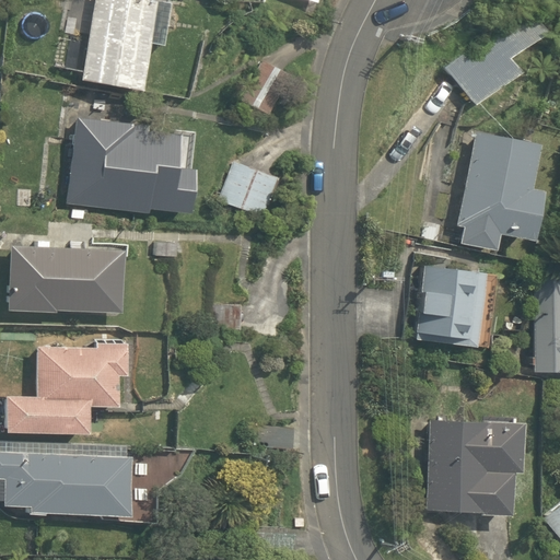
[(154,0),(90,0),(82,83),(146,90),(154,0)]
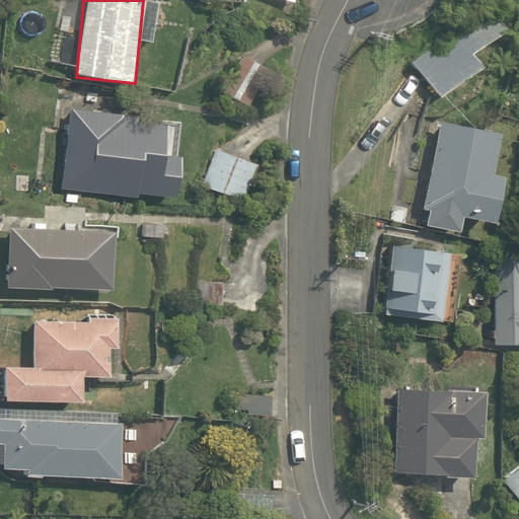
[(410,60),(433,95),(475,66),(467,53),(500,29),(488,13),(453,38),(450,33),(410,60)]
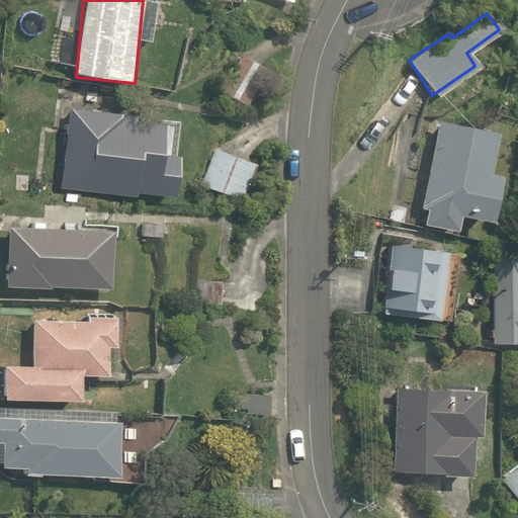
[(268,71),(243,57),(223,94),(248,107),(268,71)]
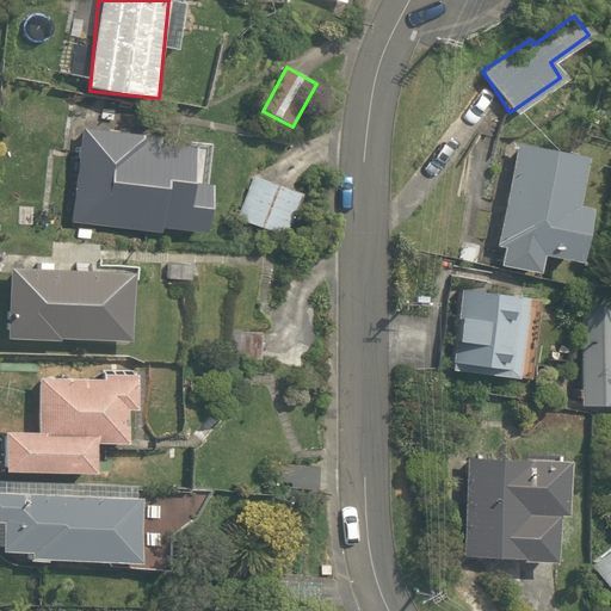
[(143,197),(149,136),(74,129),(65,223),(161,234),(165,199),(143,197)]
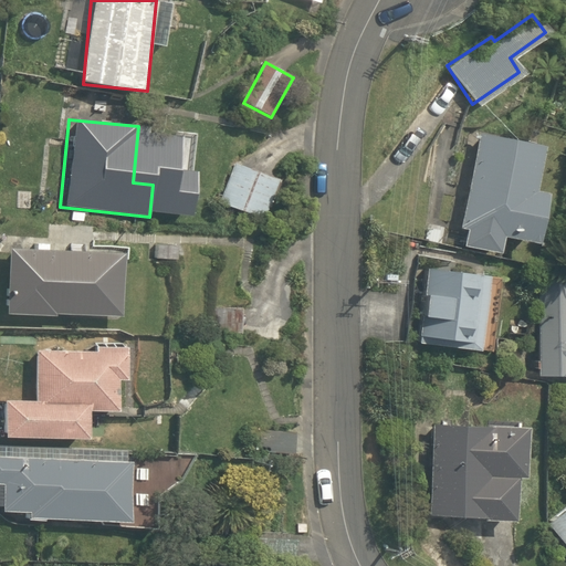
[(474,133),(456,226),(462,228),(459,244),(492,250),(494,233),(526,238),(536,189),(525,187),(534,143),(474,133)]
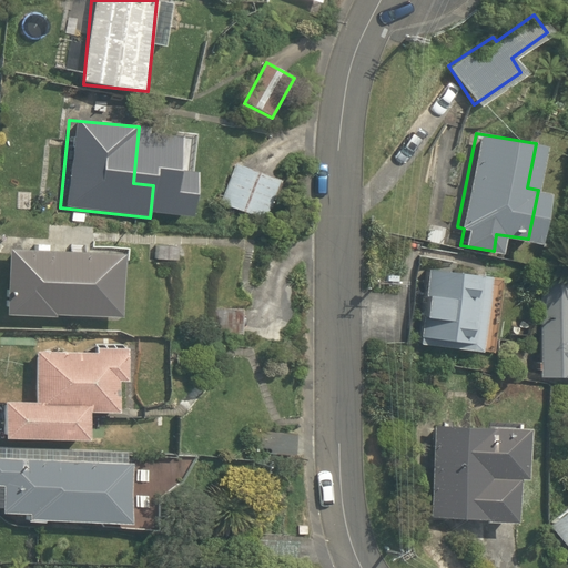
[(282,182),(235,164),(220,205),(265,222),(282,182)]
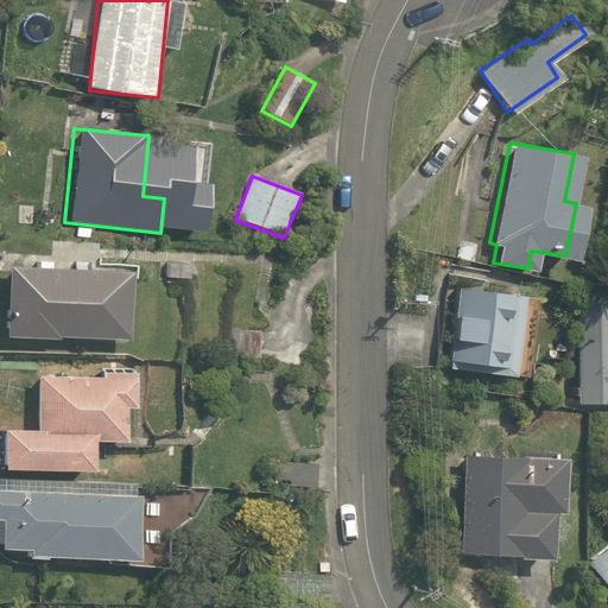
[(134,272),(6,266),(2,341),(131,347),(134,272)]
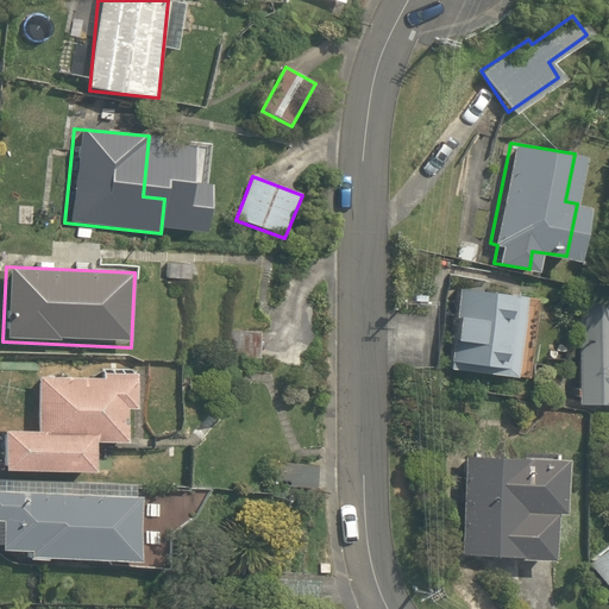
[(446,368),(509,375),(518,295),(457,288),(446,368)]
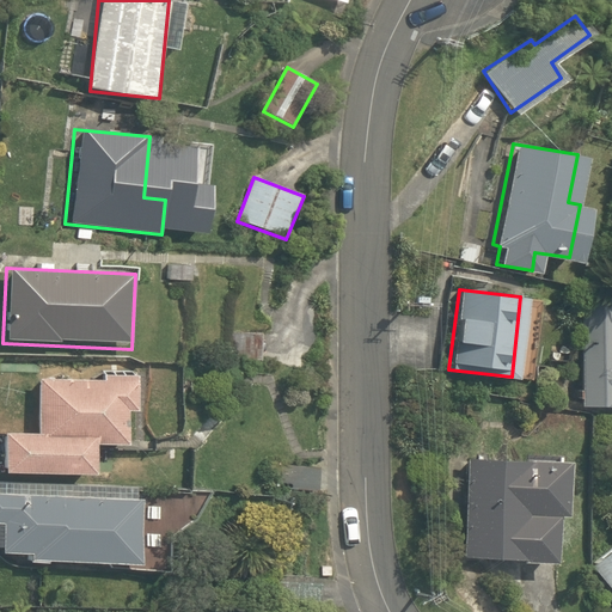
[(611,298),(577,299),(577,404),(610,405),(611,412),(611,298)]
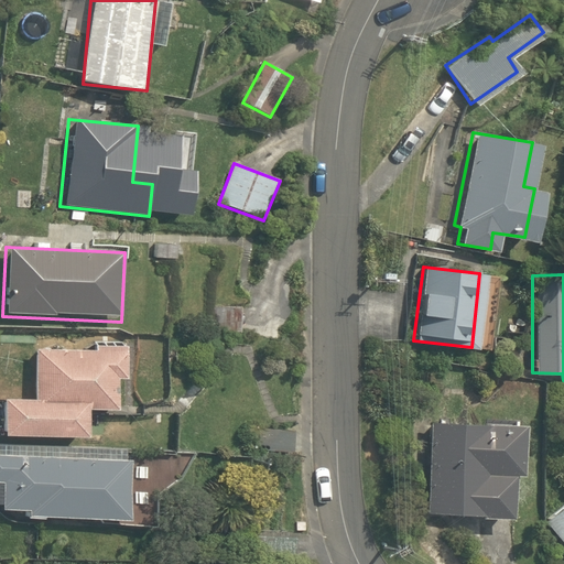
[(507,331),(516,332),(517,321),(508,320),(507,331)]
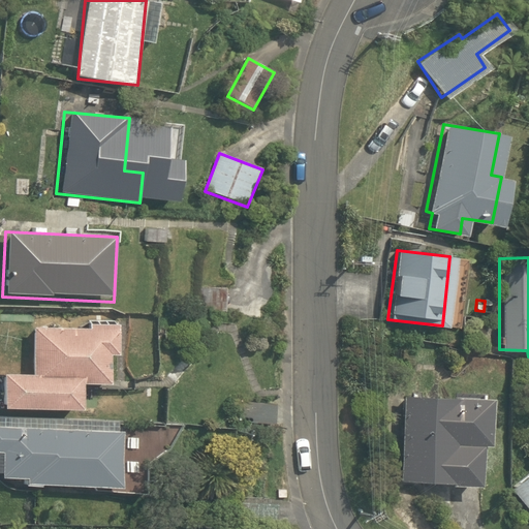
[(115,361),(117,333),(33,328),(29,375),(4,373),(1,409),(82,414),(84,385),(107,387),(109,360),(115,361)]
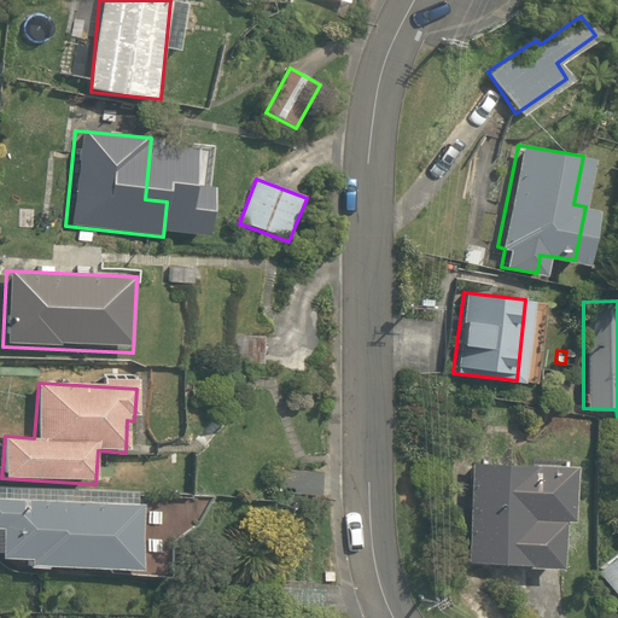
[(565,462),(466,460),(462,560),(518,563),(518,564),(553,565),(554,534),(563,535),(565,462)]
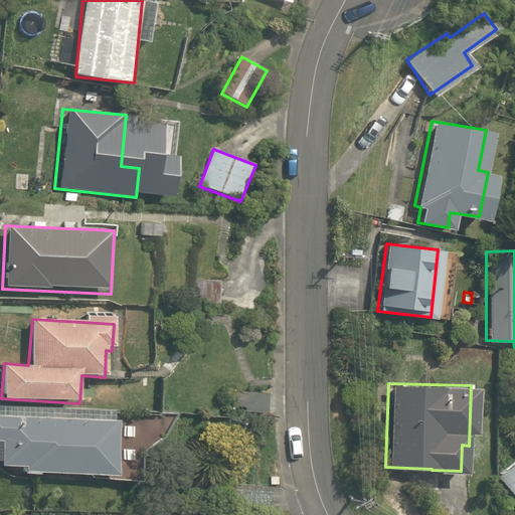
[(0,473),(120,481),(123,423),(116,422),(117,410),(0,402),(0,473)]
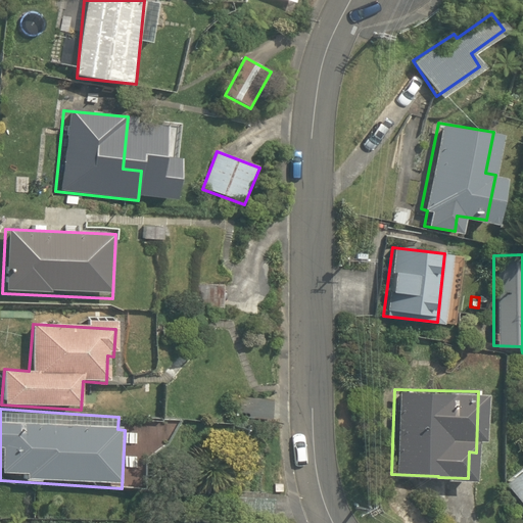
[(522,518),(517,522),(522,522),(522,463),(502,481),(522,508),(522,518)]
